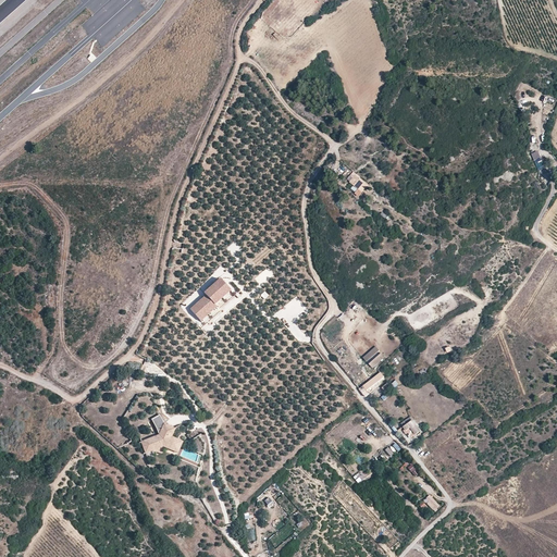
[(531,153),(534,160),(541,158),(537,150),(531,153)]
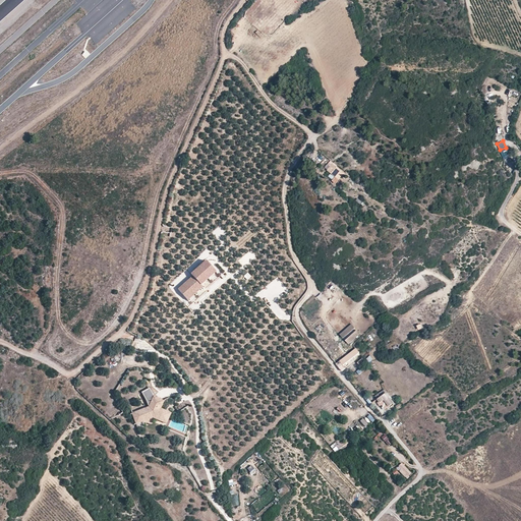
[(500,151),(504,159),(510,156),(507,149),(500,151)]
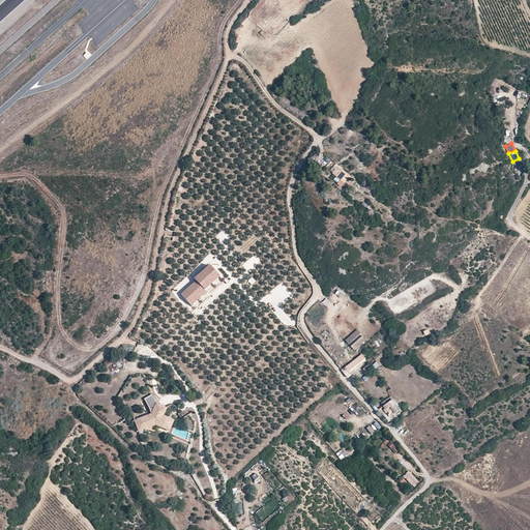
[(333,174),(342,180),(347,174),(339,167),(333,174)]
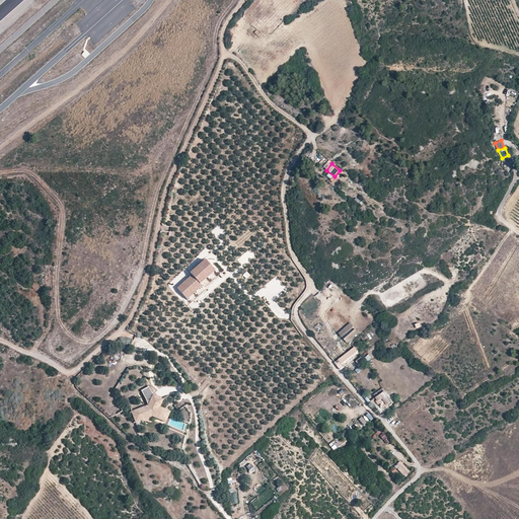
[(340,170),(335,176),(338,178),(343,172),(340,170)]
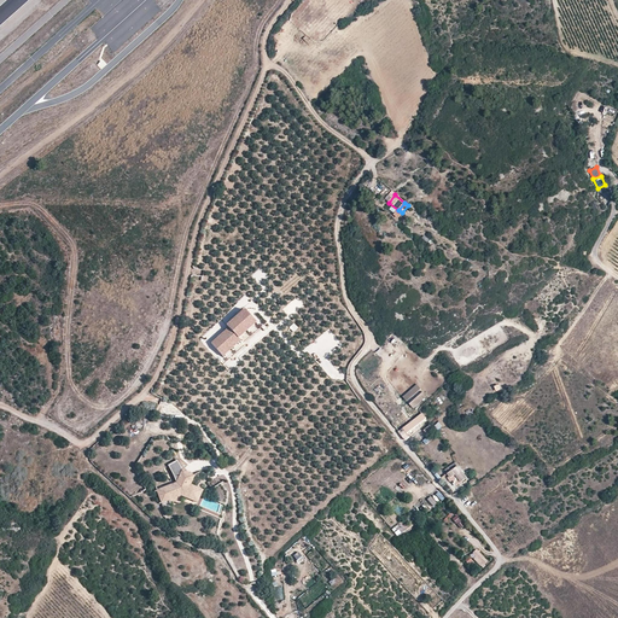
[(244,309),(226,325),(228,327),(238,338),(256,322),(244,309)]
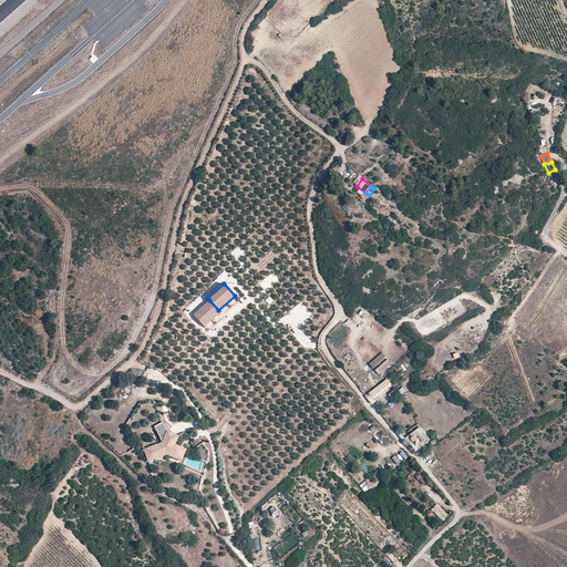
[(218,310),(209,300),(194,315),(205,327),(220,312),(218,310)]
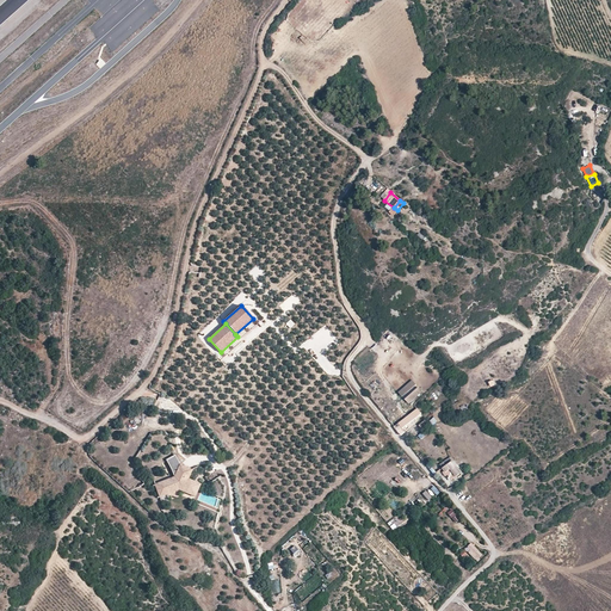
[(378,378),(370,386),(374,389),(382,382),(378,378)]
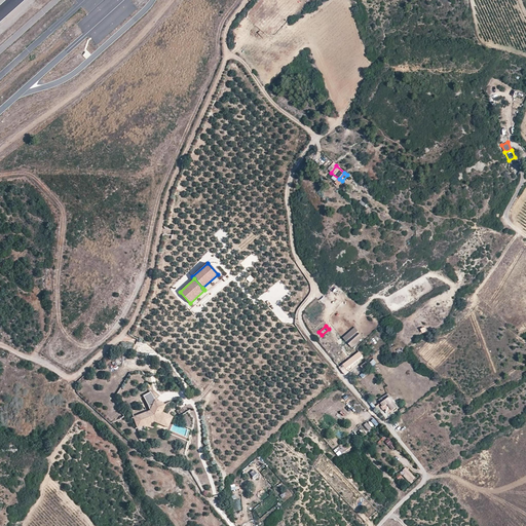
[(354,328),(343,338),(346,341),(359,331),(354,328)]
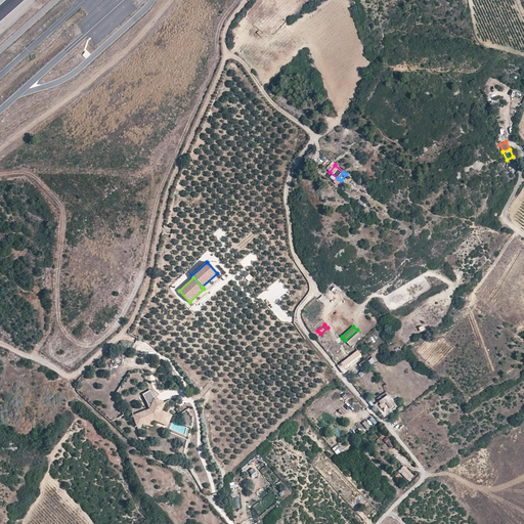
[(359,332),(347,342),(351,346),(362,336),(359,332)]
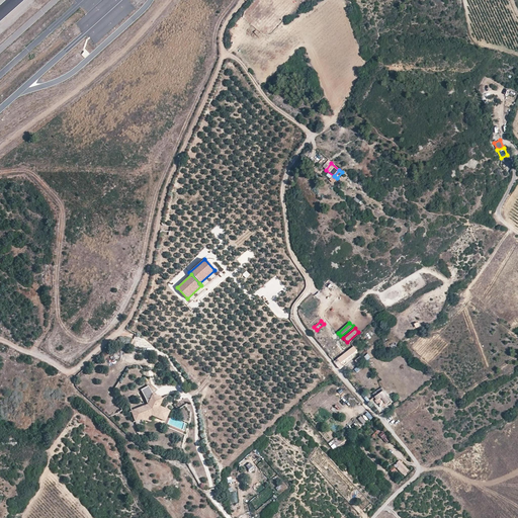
[(360,354),(354,346),(335,361),(339,365),(355,353),(358,356),(360,354)]
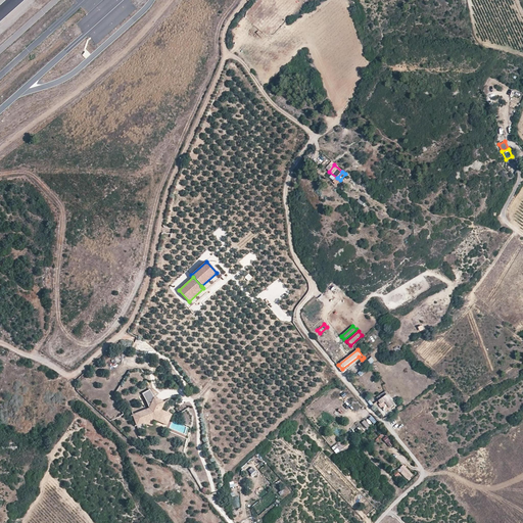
[(371,357),(367,362),(372,366),(376,362),(371,357)]
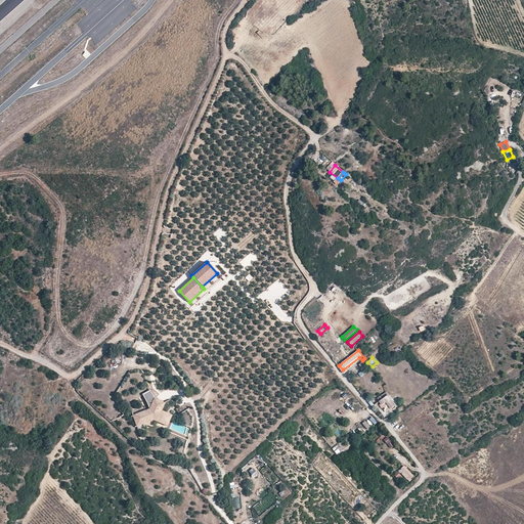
[(356,365),(359,370),(368,365),(366,360),(356,365)]
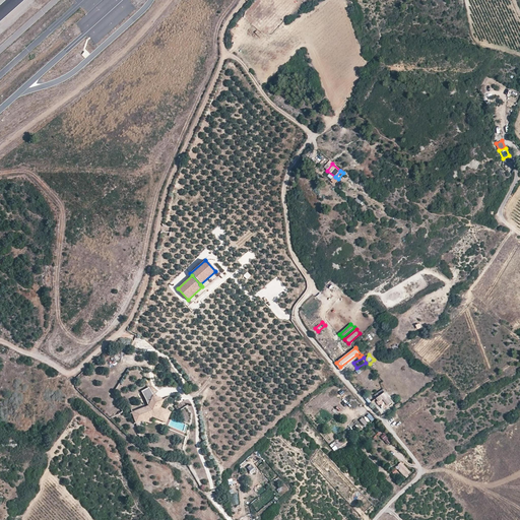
[(148,406),(152,396),(148,388),(142,391),(148,406)]
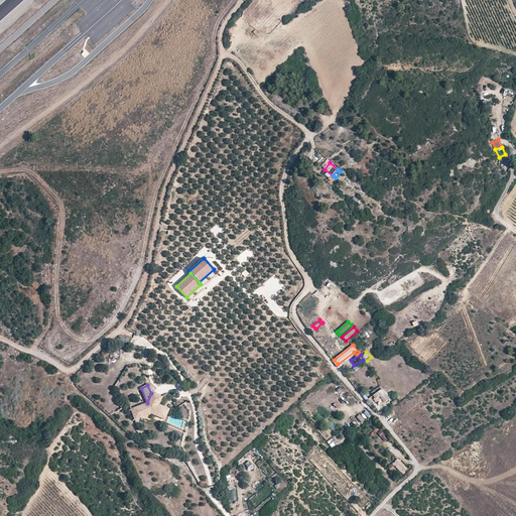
[(390,399),(380,386),(372,392),(374,394),(374,395),(376,397),(374,399),(377,402),(378,401),(382,405),(390,399)]
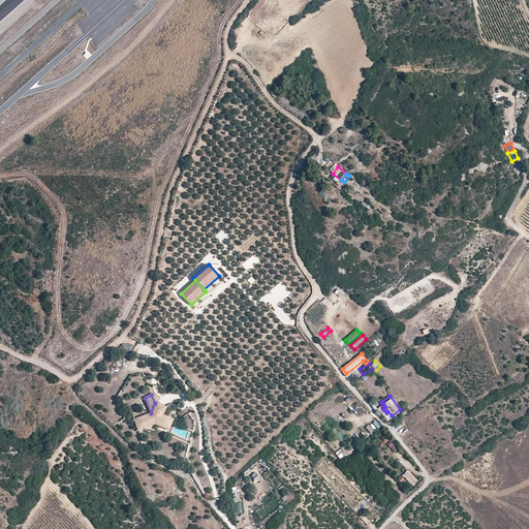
[(165,408),(155,403),(151,413),(135,419),(139,431),(156,424),(161,427),(165,417),(162,415),(165,408)]
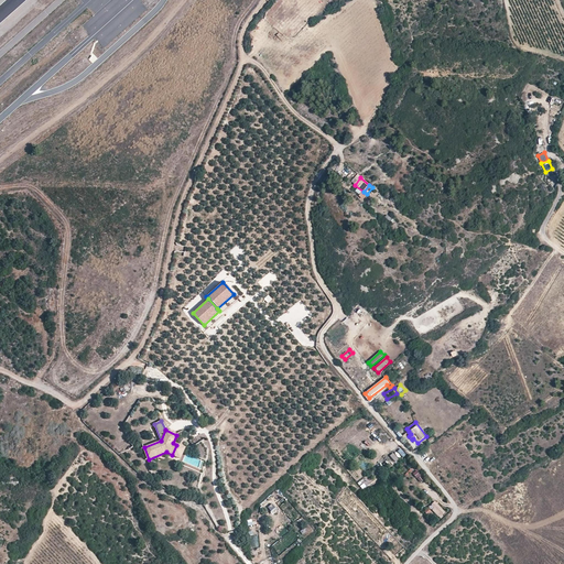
[(184,448),(176,445),(172,455),(180,458),(184,448)]
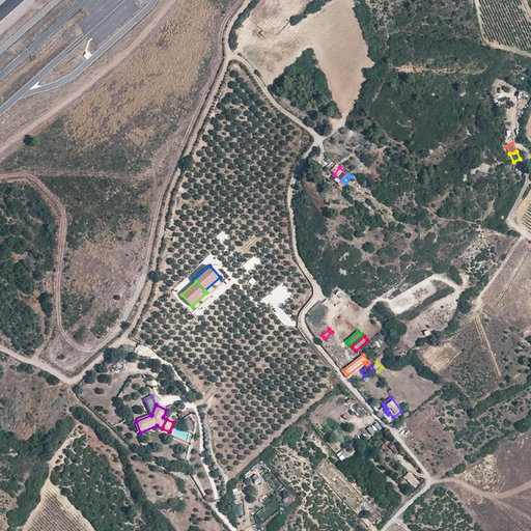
[(376,421),(366,429),(372,437),(382,428),(376,421)]
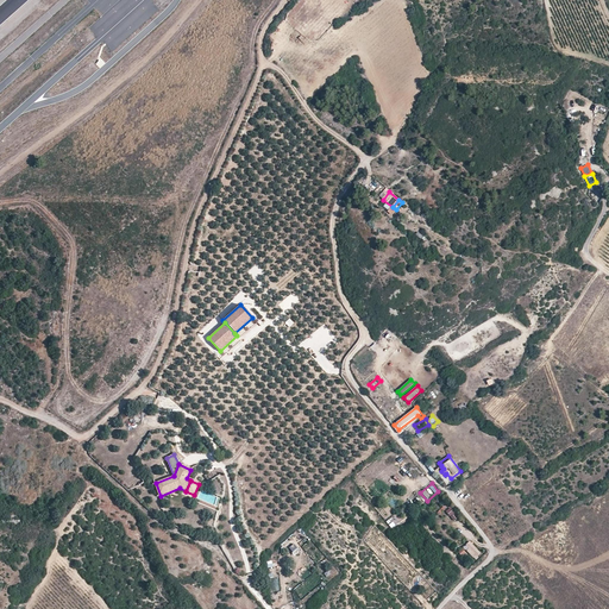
[(450,508),(445,512),(453,521),(458,518),(450,508)]
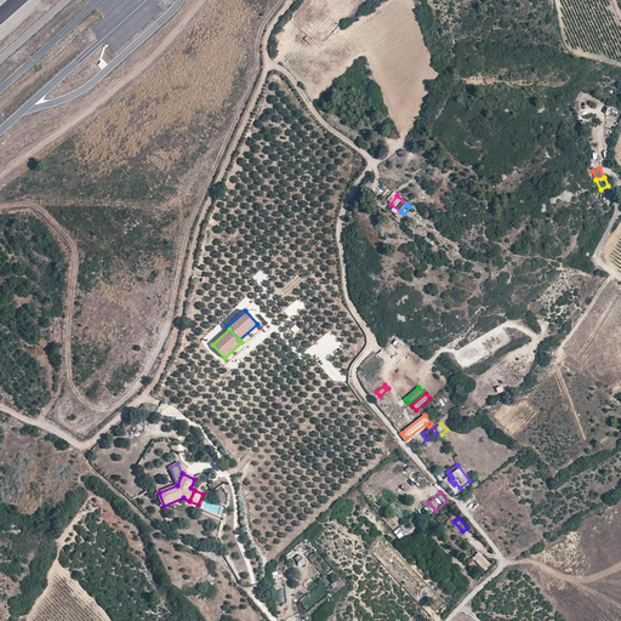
[(399,539),(409,533),(404,525),(393,531),(399,539)]
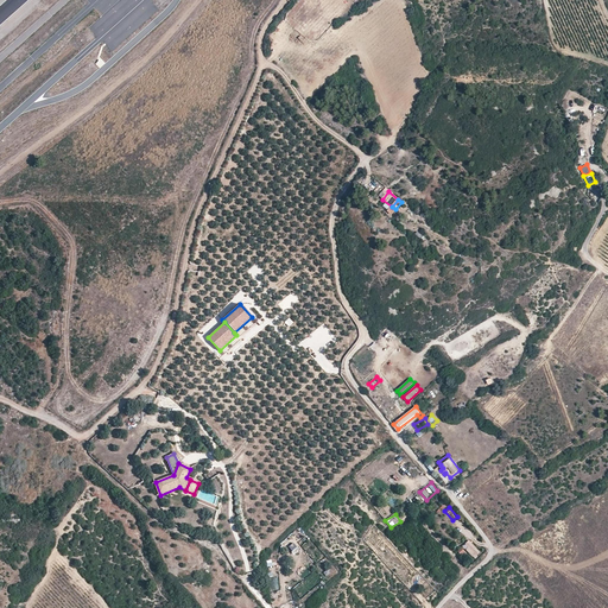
[(480,552),(469,540),(466,544),(468,548),(466,550),(474,558),(480,552)]
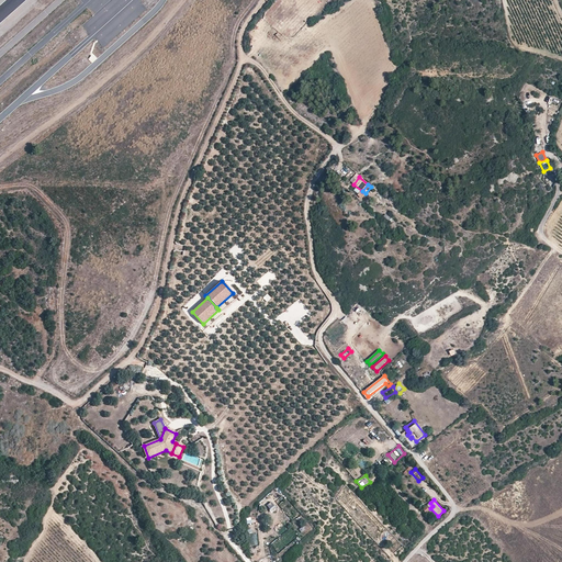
[(271,501),(266,504),(271,513),(277,508),(271,501)]
